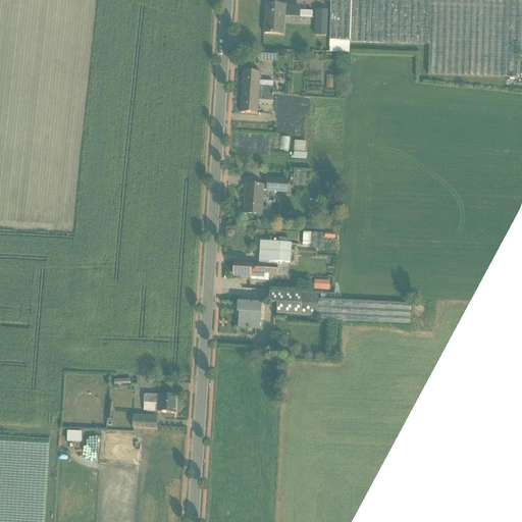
[(521,60),(521,17),(521,4),(521,0),(330,0),(328,40),(429,45),(427,75),(520,81),(521,60)]
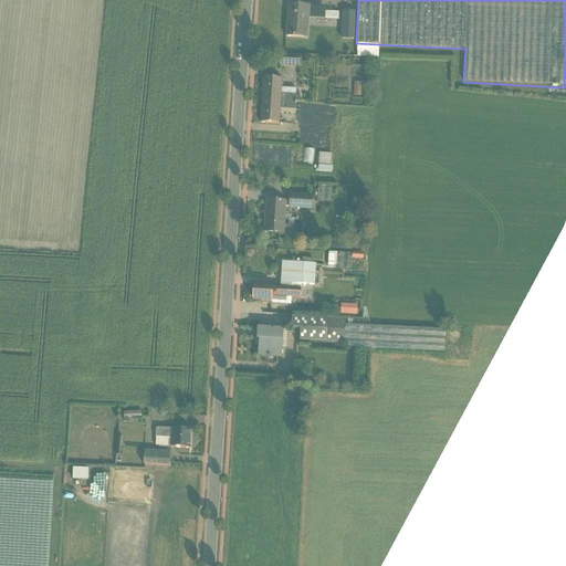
[(322,20),(323,6),(286,2),(283,38),(306,39),(307,19),(322,20)]
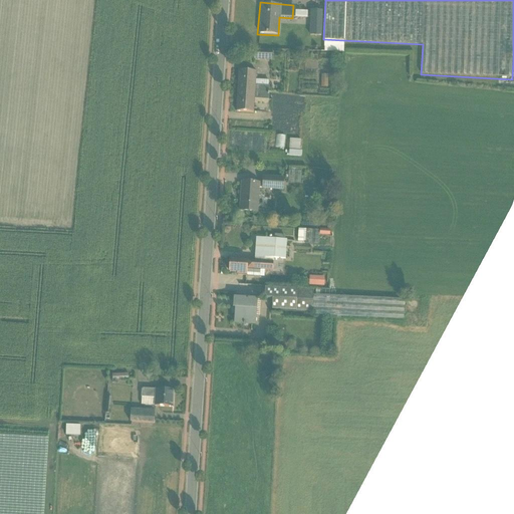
[(311,34),(322,34),(322,10),(311,9),(311,34)]
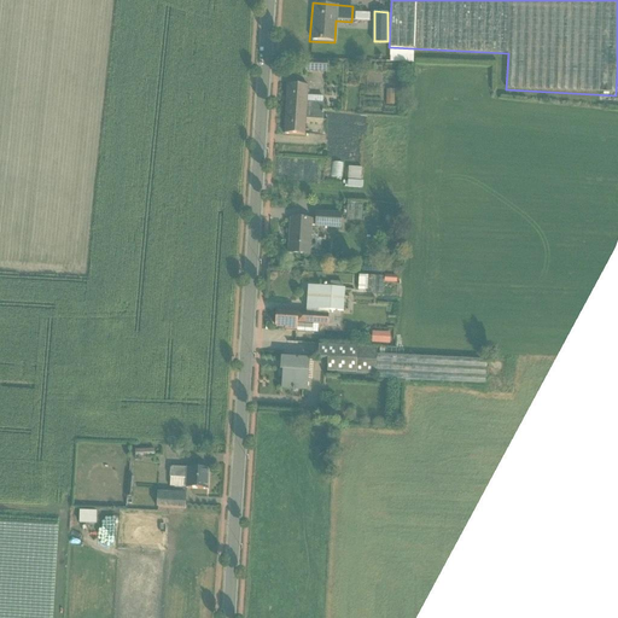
[(284,83),(281,109),(305,110),(308,86),(284,83)]
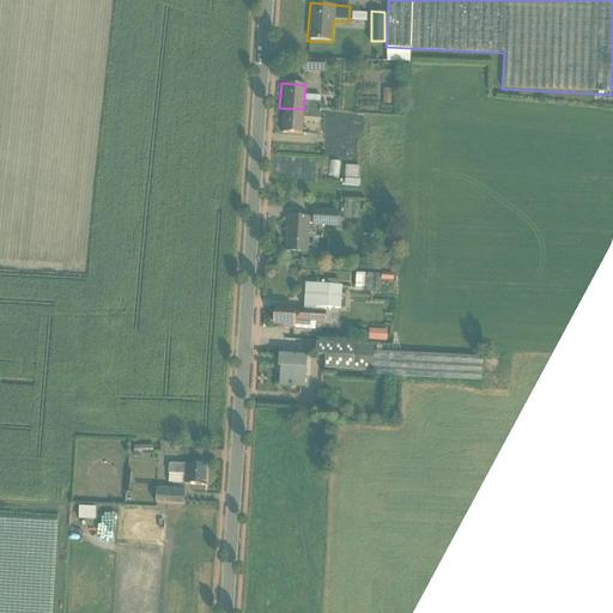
[(278,132),(302,133),(303,109),(279,108),(278,132)]
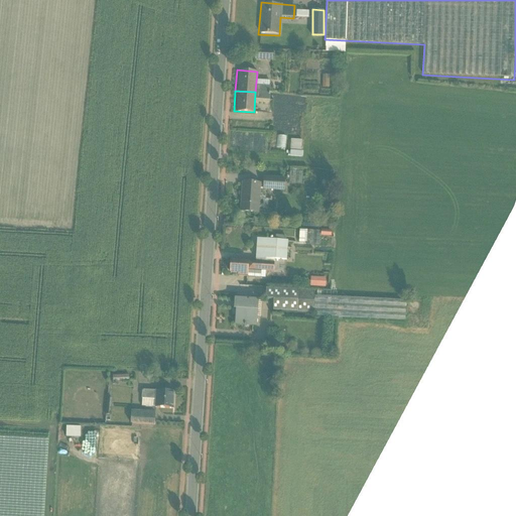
[(280,151),(289,151),(289,137),(280,137),(280,151)]
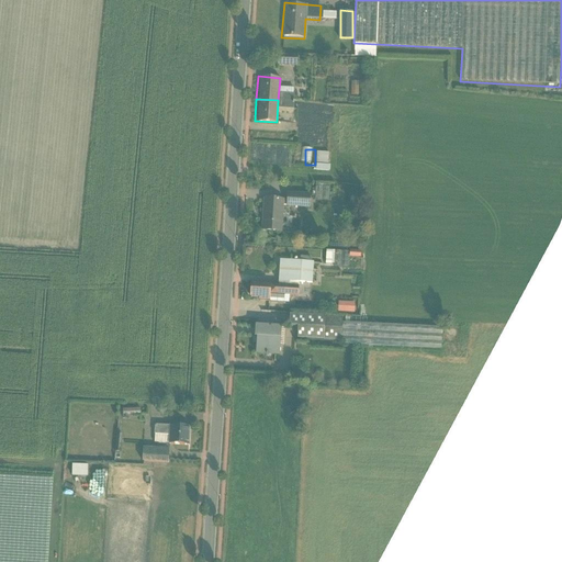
[(323,154),(323,166),(334,166),(334,155),(323,154)]
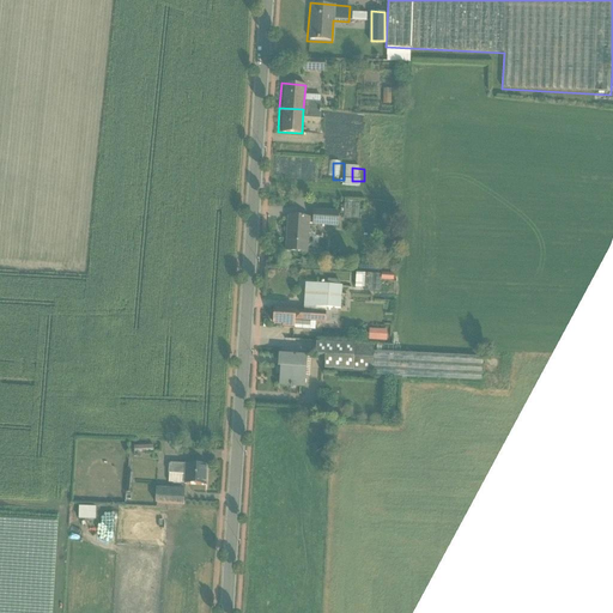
[(350,223),(362,222),(362,207),(350,207),(350,223)]
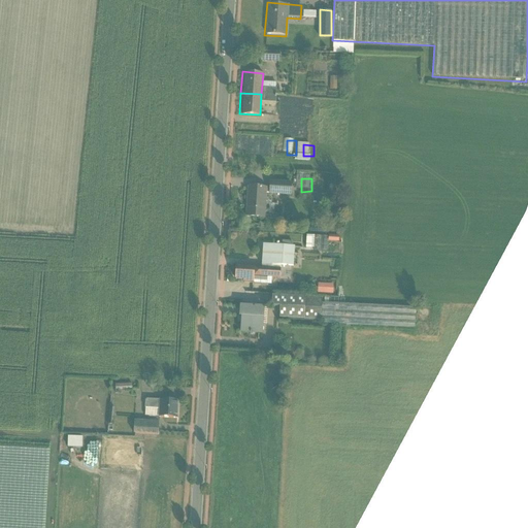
[(269,194),(291,196),(292,184),(269,183),(269,194)]
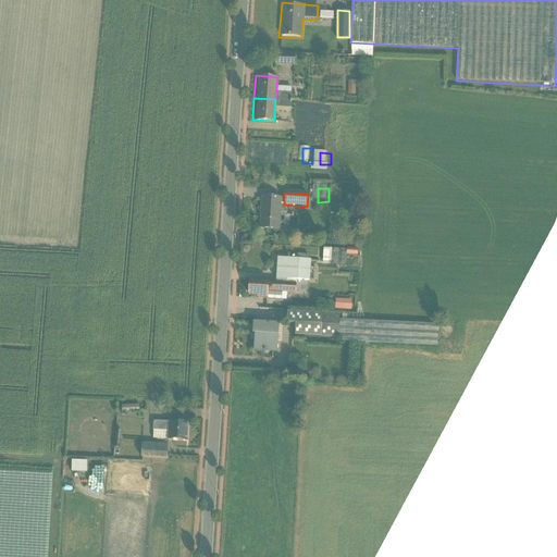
[(257,231),(279,232),(281,197),(259,196),(257,231)]
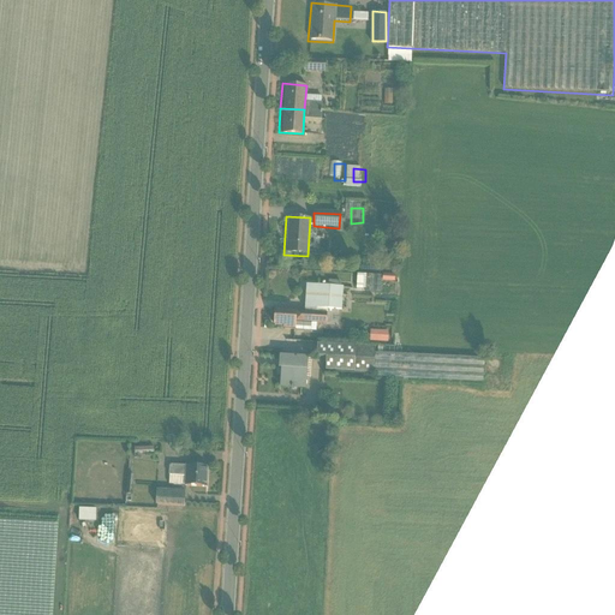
[(386,279),(386,278),(362,278),(360,293),(371,293),(380,294),(380,302),(390,302),(390,316),(401,316),(402,279),(386,279)]
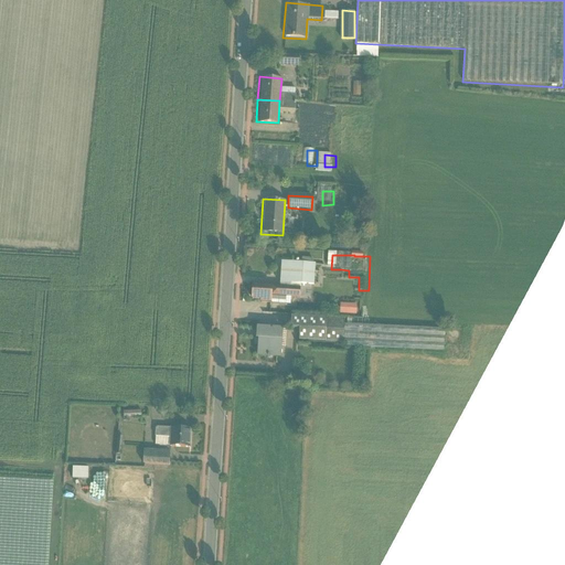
[(298,305),(299,287),(249,284),(248,300),(298,305)]
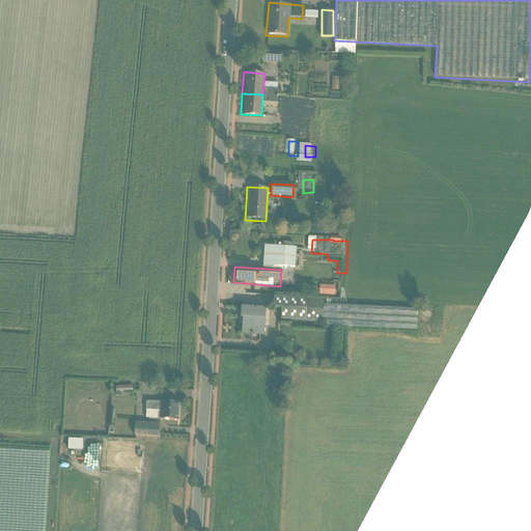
[(335,285),(319,284),(319,294),(334,295),(335,285)]
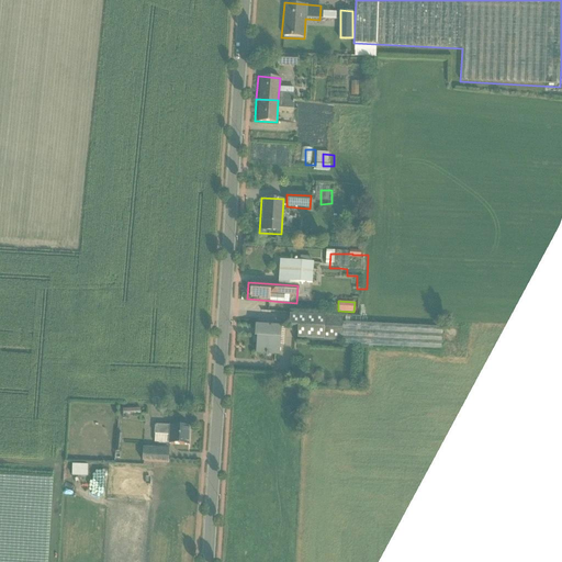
[(447,352),(446,325),(420,326),(420,330),(405,330),(404,310),(388,311),(388,332),(402,330),(402,344),(411,344),(411,350),(433,349),(433,353),(447,352)]
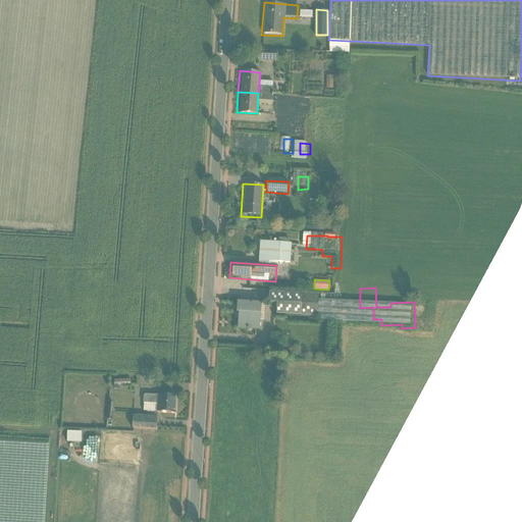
[(277,302),(276,315),(318,316),(319,294),(270,292),(270,302),(277,302)]
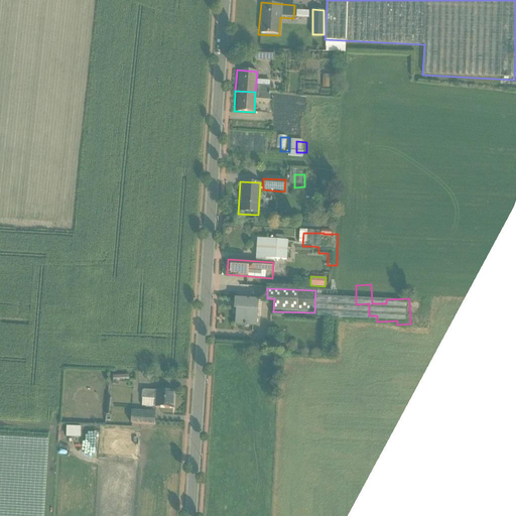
[(231,327),(254,329),(256,299),(233,298),(231,327)]
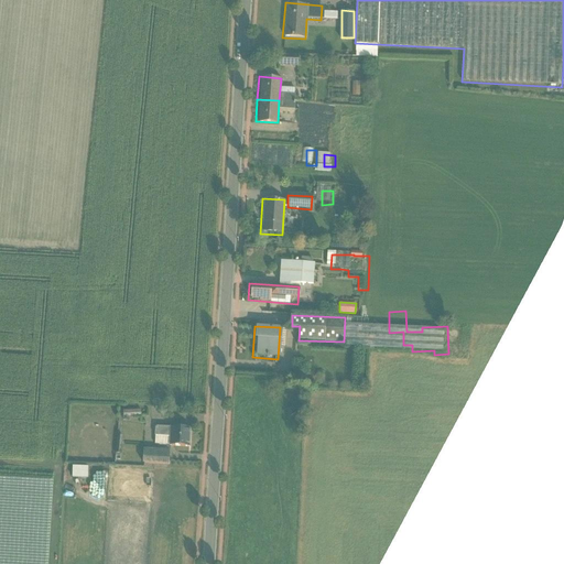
[(153,444),(187,447),(188,429),(155,425),(153,444)]
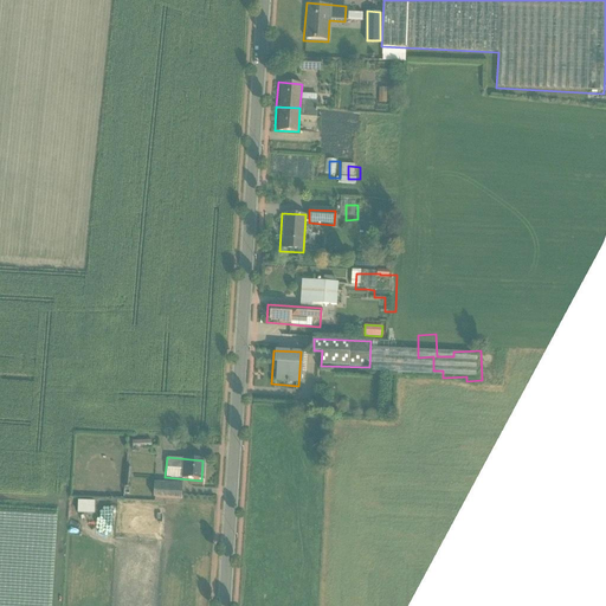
[(181,498),(182,482),(154,479),(153,497),(181,498)]
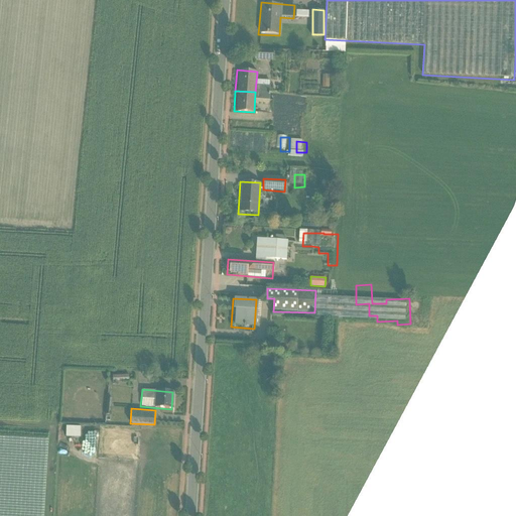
[(0,515),(14,515),(18,513),(27,514),(29,509),(34,515),(55,515),(59,434),(0,431),(0,515)]
